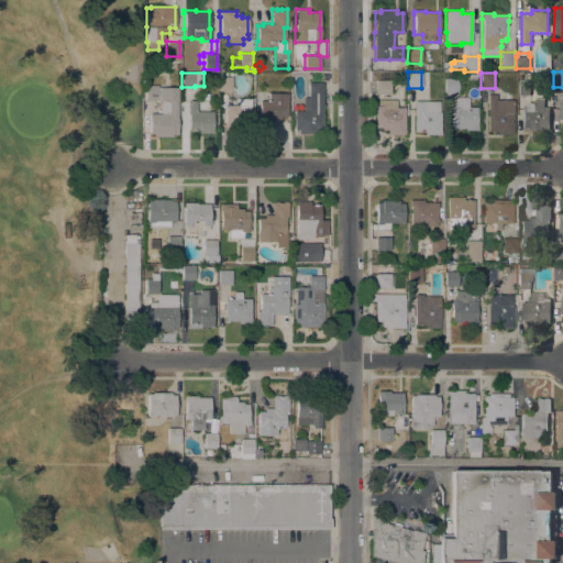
[(231,77),(231,91),(218,91),(218,77),(231,77)]
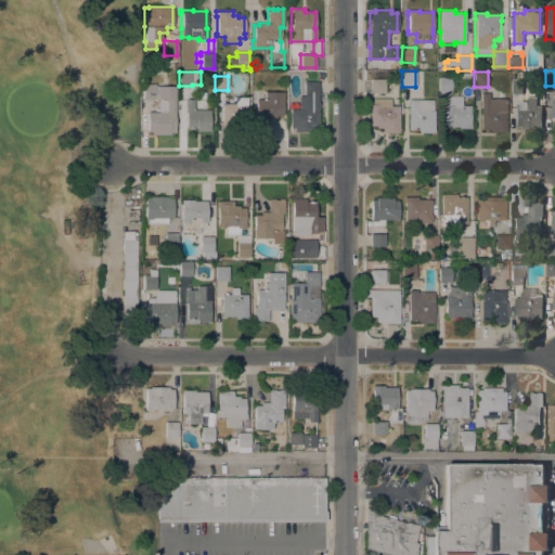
[(451,77),(451,92),(438,91),(438,77),(451,77)]
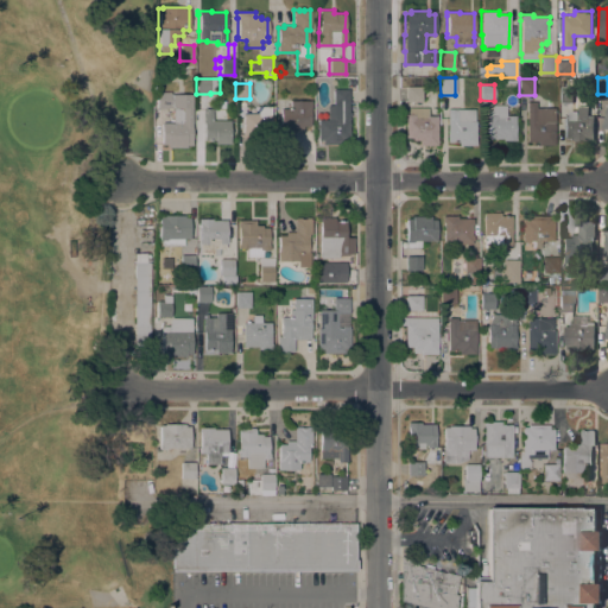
[(574,86),(572,102),(570,102),(559,102),(559,86),(574,86)]
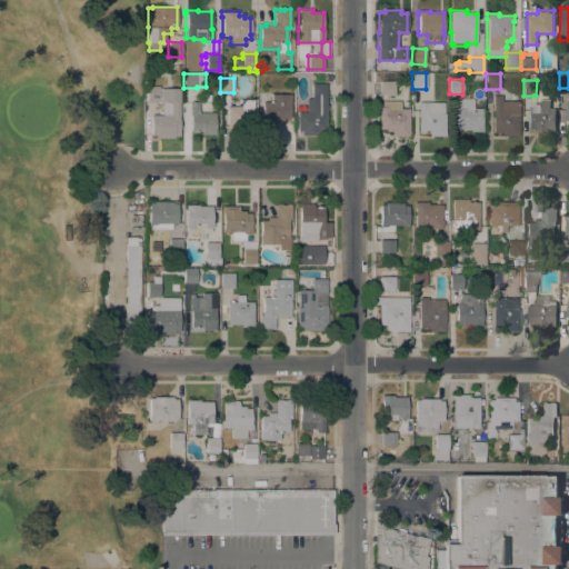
[(395,95),(379,95),(380,81),(395,81),(395,95)]
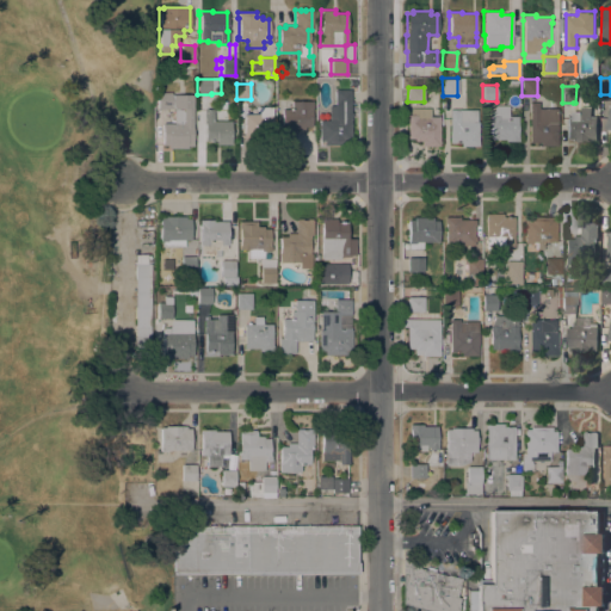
[(334,90),(351,90),(351,113),(352,113),(352,117),(351,117),(350,143),(345,142),(345,144),(323,144),(323,141),(319,141),(319,119),(327,119),(327,107),(334,105),(334,90)]
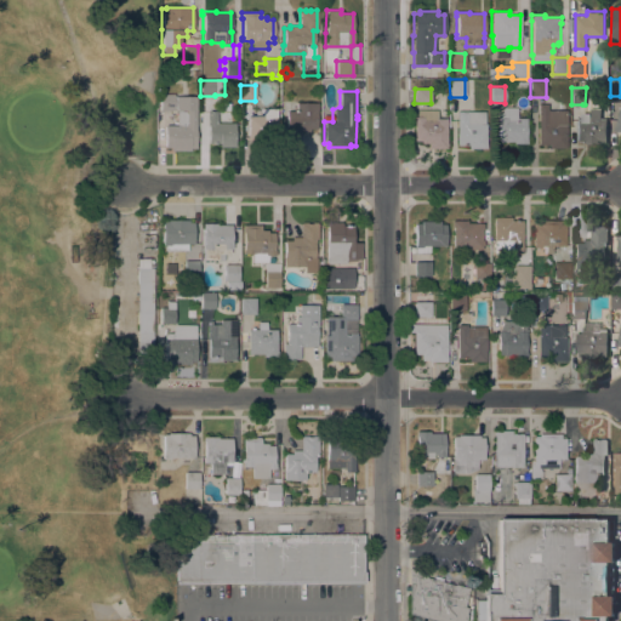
[(174,95),(174,96),(197,96),(195,148),(189,148),(189,151),(170,151),(170,147),(164,147),(164,125),(176,125),(177,109),(174,109),(174,110),(159,110),(159,93),(174,95)]
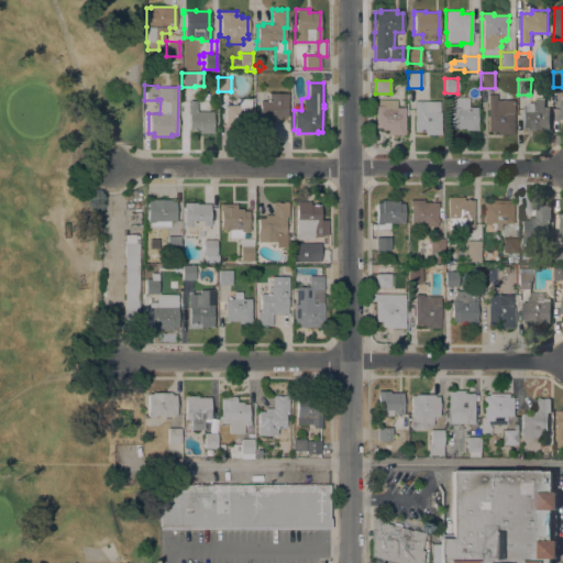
[(287,101),(286,117),(280,117),(280,120),(272,120),(272,132),(256,132),(256,122),(254,122),(254,101),(260,101),(260,91),(268,91),(268,92),(288,94),(287,101)]
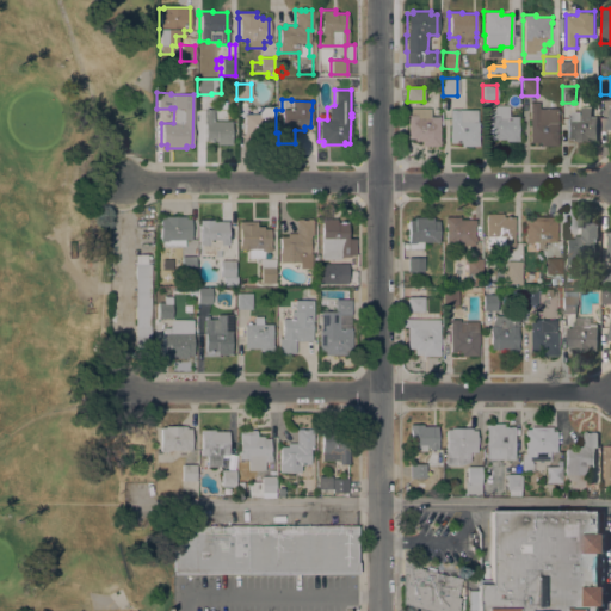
[(529,103),(538,103),(538,109),(556,109),(557,146),(539,146),(539,142),(529,142),(529,103)]
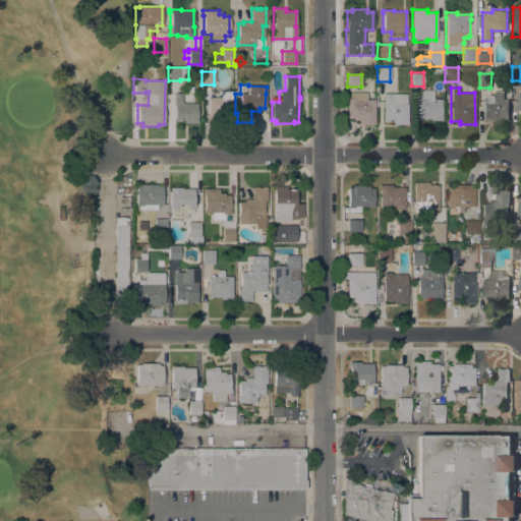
[(433,90),(433,99),(441,99),(441,119),(417,119),(417,103),(417,99),(418,99),(422,90),(433,90)]
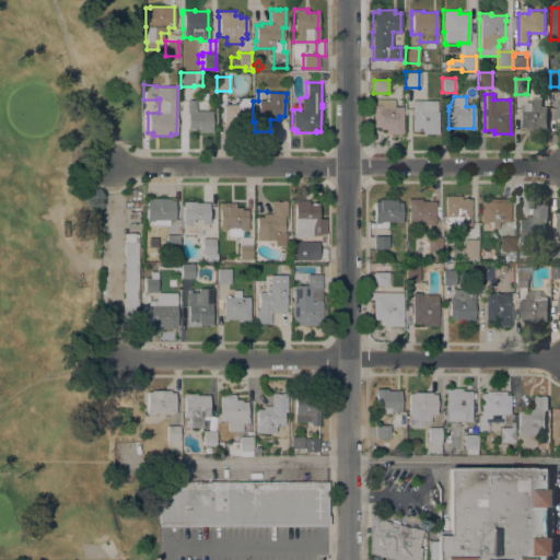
[(249,97),(248,131),(222,130),(222,121),(223,121),(223,104),(236,105),(236,103),(241,97),(249,97)]
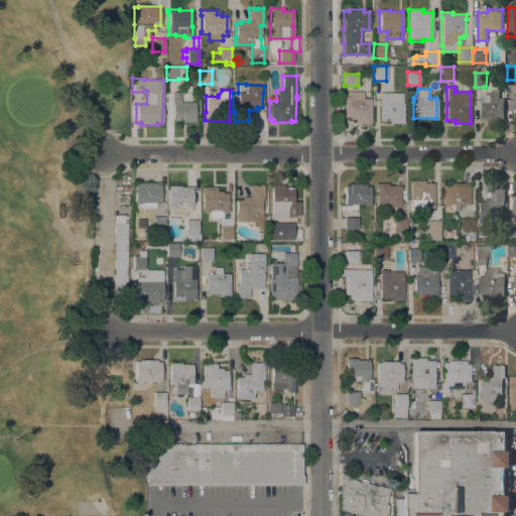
[(479,99),(491,99),(491,90),(499,90),(499,98),(504,98),(504,118),(500,118),(500,119),(483,119),(483,117),(479,117),(479,99)]
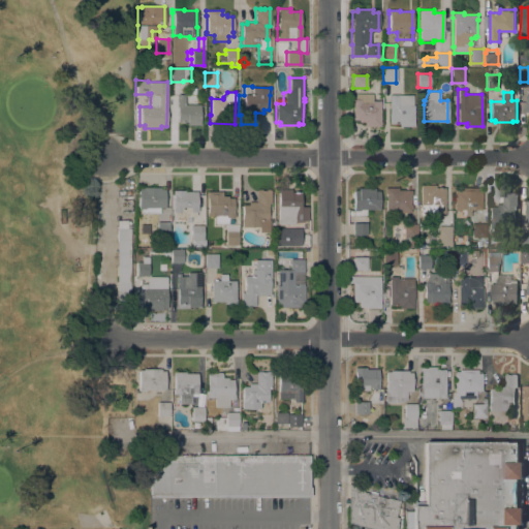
[(380,126),(365,126),(365,122),(358,122),(359,120),(352,120),(352,99),(354,99),(354,94),(372,94),(372,101),(380,101),(380,126)]
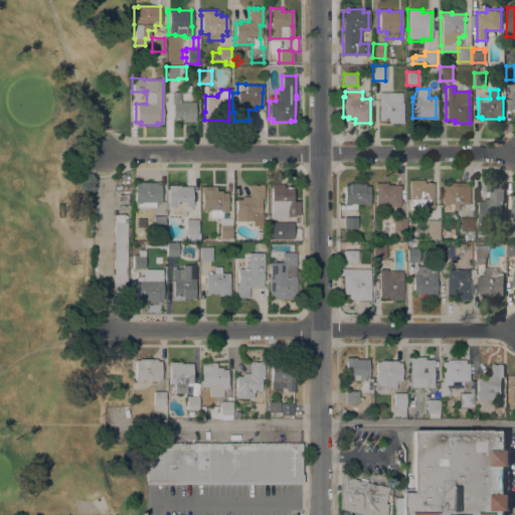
[(194,122),(182,122),(182,119),(172,119),(172,103),(171,93),(180,93),(180,102),(194,102),(194,122)]
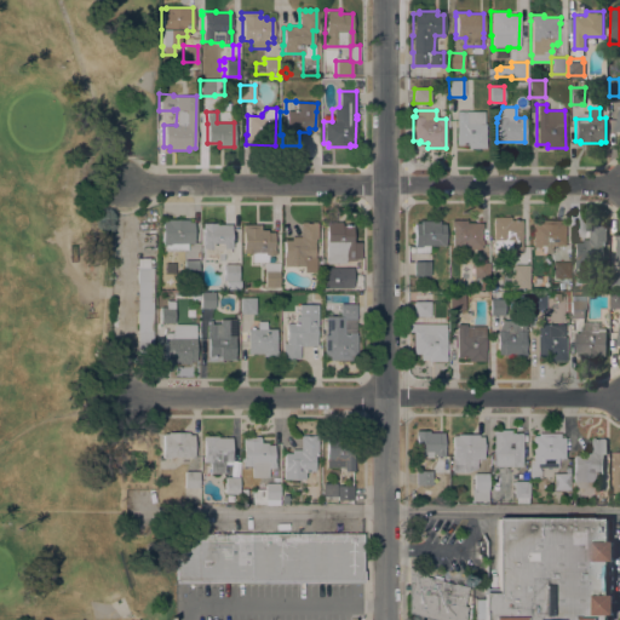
[(455,112),(484,112),(484,148),(468,148),(468,145),(455,145),(455,112)]
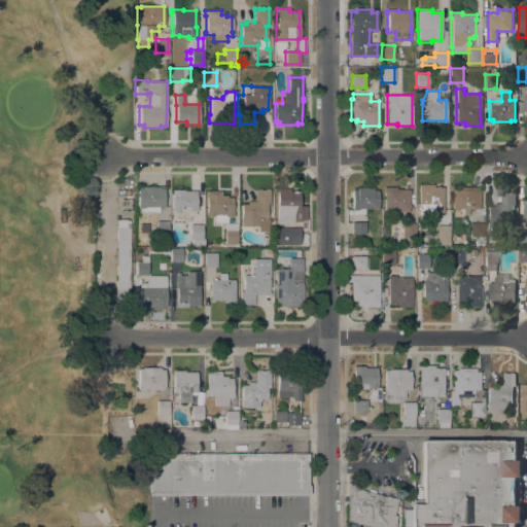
[(443,215),(435,215),(435,216),(419,216),(419,205),(419,184),(433,184),(433,187),(443,187),(443,215)]
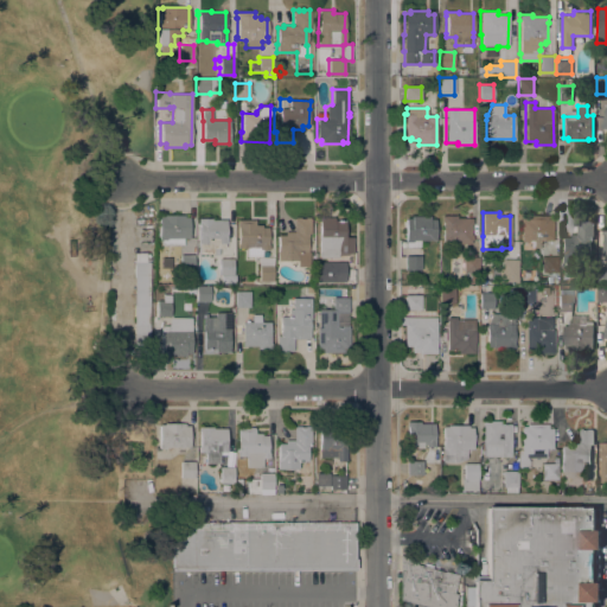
[(189,238),(183,238),(183,246),(161,246),(161,240),(159,240),(159,216),(164,216),(164,215),(184,215),(184,217),(189,217),(189,238)]
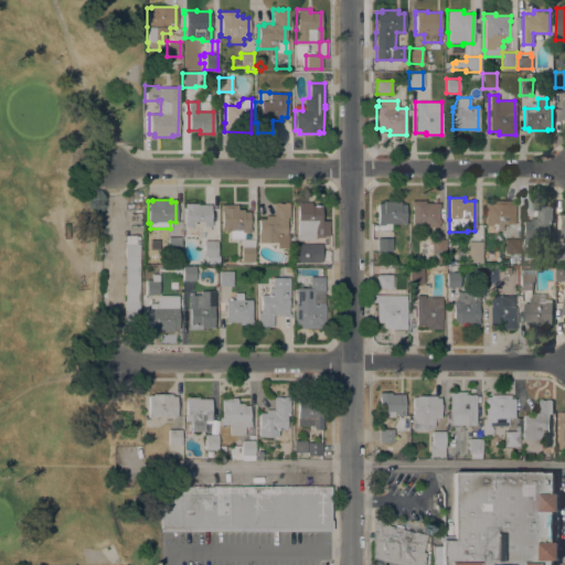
[(514,224),(501,224),(501,231),(497,231),(497,224),(492,224),(492,225),(486,225),(486,224),(484,224),(484,203),(489,203),(489,200),(510,200),(510,204),(514,204),(514,224)]
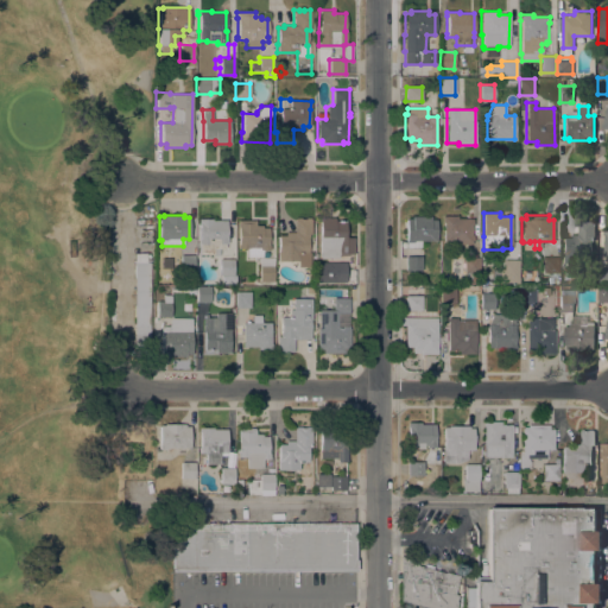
[(406,219),(412,219),(412,216),(430,216),(430,220),(436,220),(436,241),(420,241),(420,247),(406,247),(406,219)]
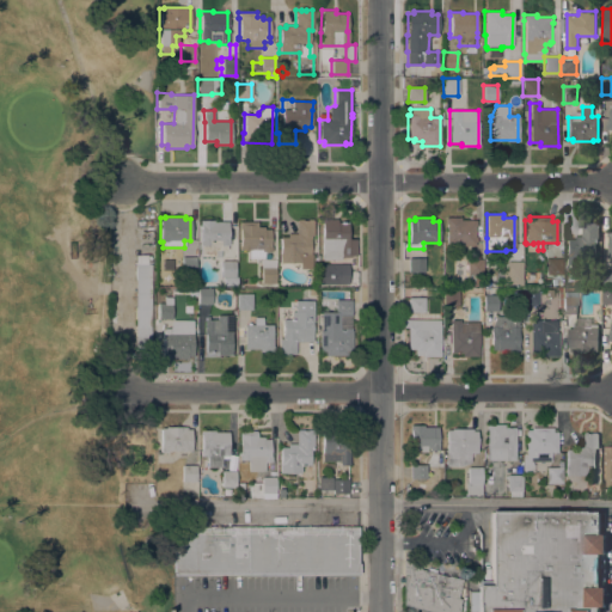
[(446,245),(446,224),(445,224),(445,218),(459,218),(459,220),(475,220),(475,226),(475,237),(476,237),(476,242),(475,242),(475,245),(446,245)]
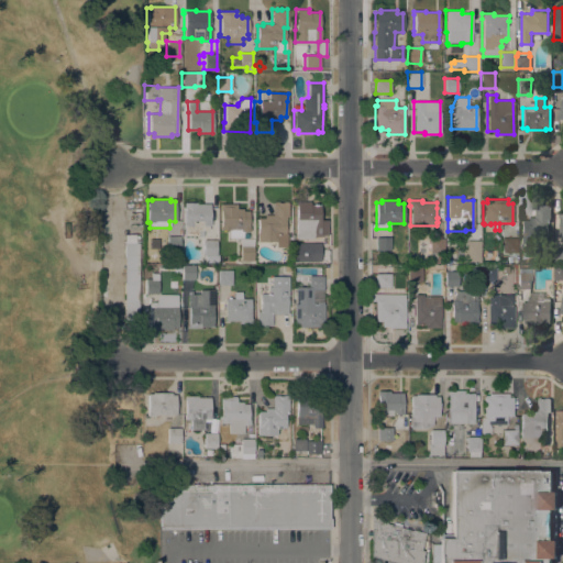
[(272,214),(273,201),(288,201),(288,217),(285,217),(285,231),(287,231),(287,247),(276,247),(276,242),(257,242),(257,232),(257,218),(264,218),(264,214),(272,214)]
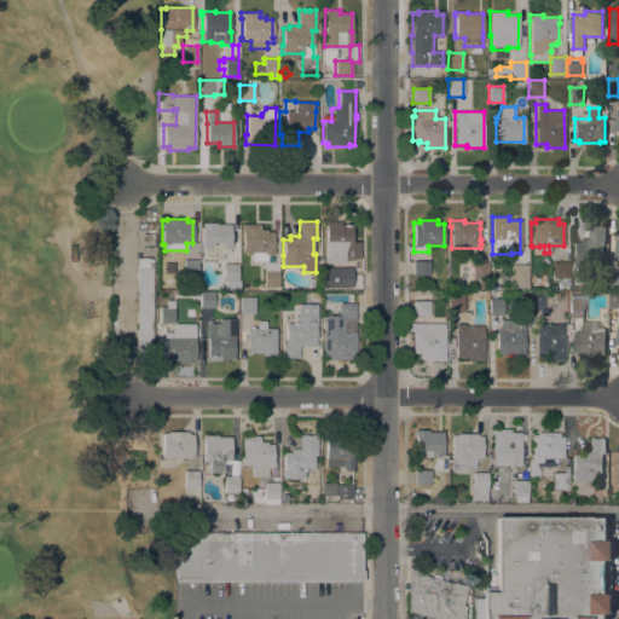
[(325,262),(325,221),(341,221),(341,225),(352,225),(351,242),(360,242),(359,259),(354,259),(354,260),(343,260),(343,262),(325,262)]
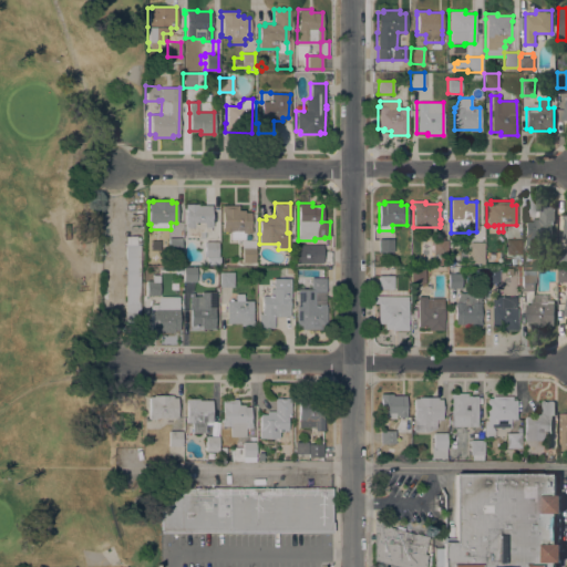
[(186,208),(184,208),(184,204),(198,204),(198,205),(210,205),(210,223),(212,223),(212,227),(209,227),(209,232),(204,232),(204,238),(198,238),(198,237),(186,237),(186,208)]
